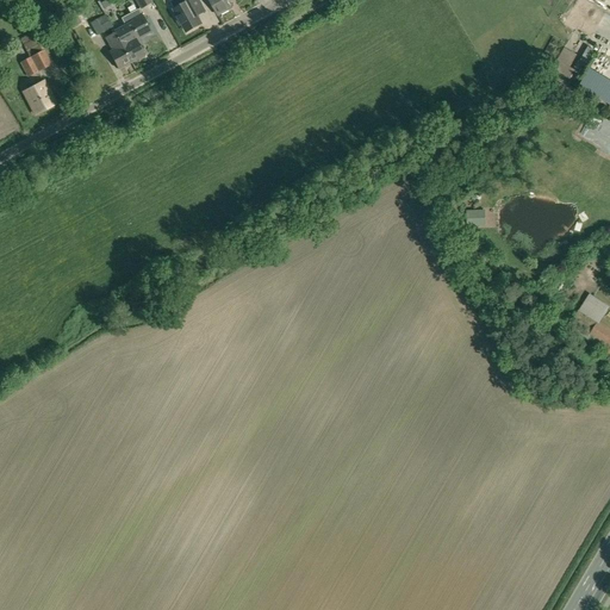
[(105,14),(106,14),(103,8),(110,5),(107,0),(104,0),(100,2),(99,1),(98,2),(105,14)]
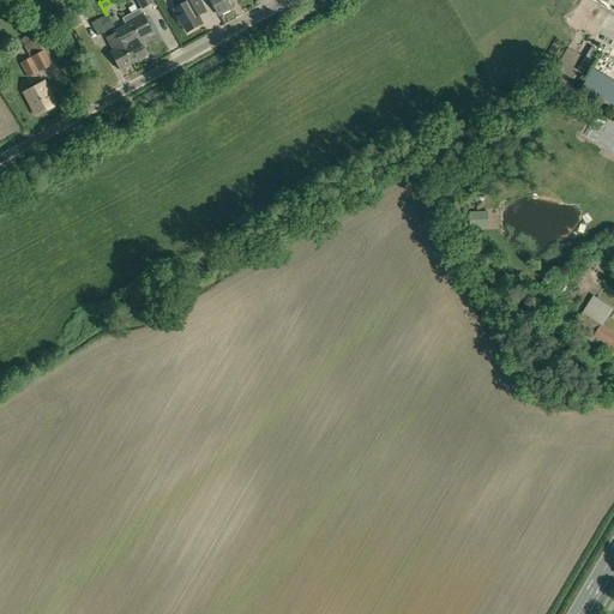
[(181,0),(184,4),(175,8),(179,17),(176,18),(180,24),(182,23),(187,31),(202,24),(198,17),(206,12),(203,5),(199,0),(181,0)]
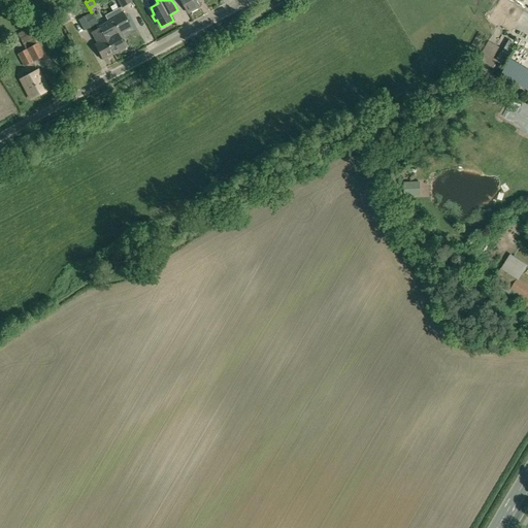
[(180,0),(188,13),(200,6),(196,0),(180,0)]
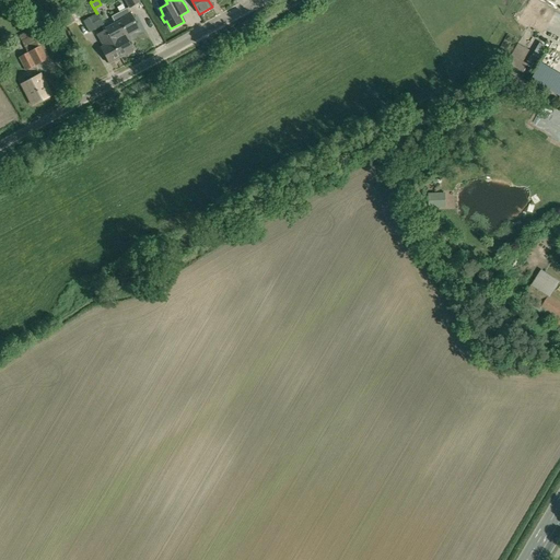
[(121,57),(132,51),(125,37),(138,30),(130,13),(129,14),(126,8),(111,16),(115,24),(105,28),(121,57)]
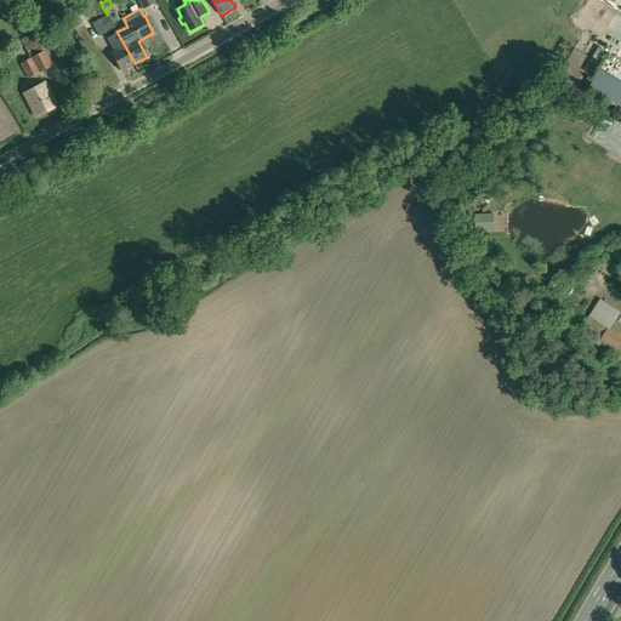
[(114,28),(110,21),(107,15),(91,23),(98,36),(114,28)]
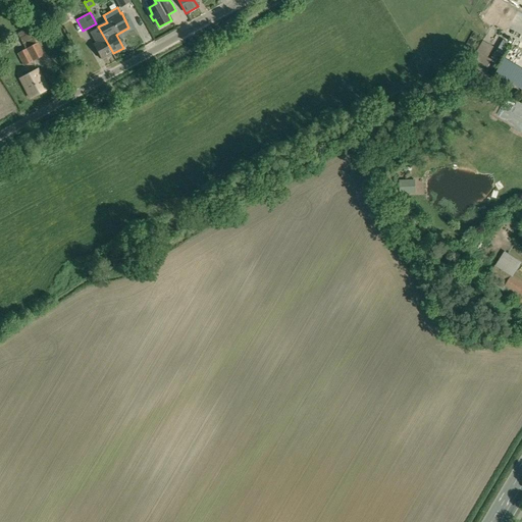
[(98,28),(91,32),(96,43),(93,44),(102,59),(113,53),(98,27),(98,28)]
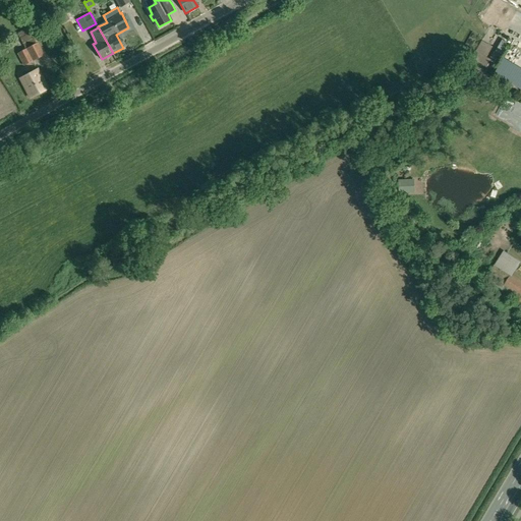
[(25,49),(17,53),(23,66),(32,61),(44,55),(38,42),(37,42),(33,32),(29,34),(19,38),(25,49)]
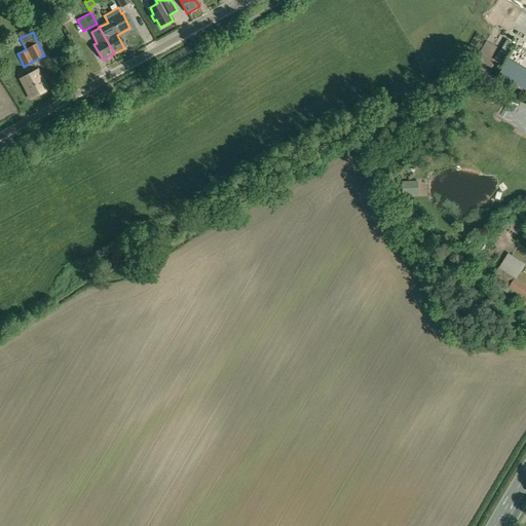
[(476,59),(497,67),(504,49),(510,51),(513,43),(503,40),(500,48),(482,42),(476,59)]
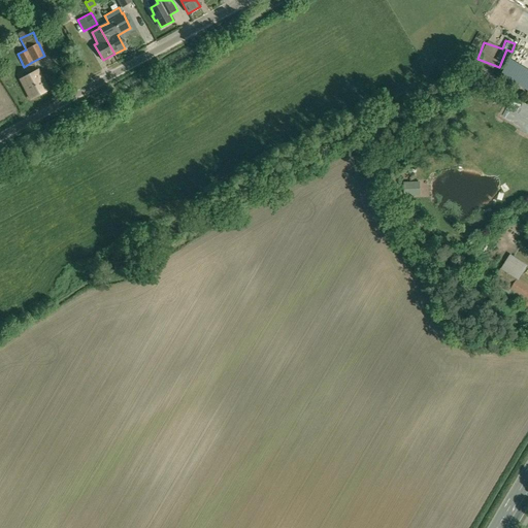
[(31,99),(48,90),(38,70),(21,79),(31,99)]
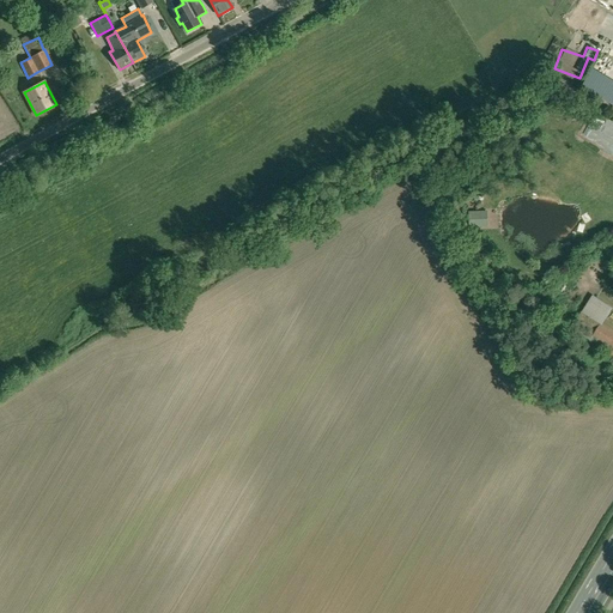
[(612,311),(612,308),(594,297),(571,334),(612,359),(612,335),(602,329),(612,311)]
